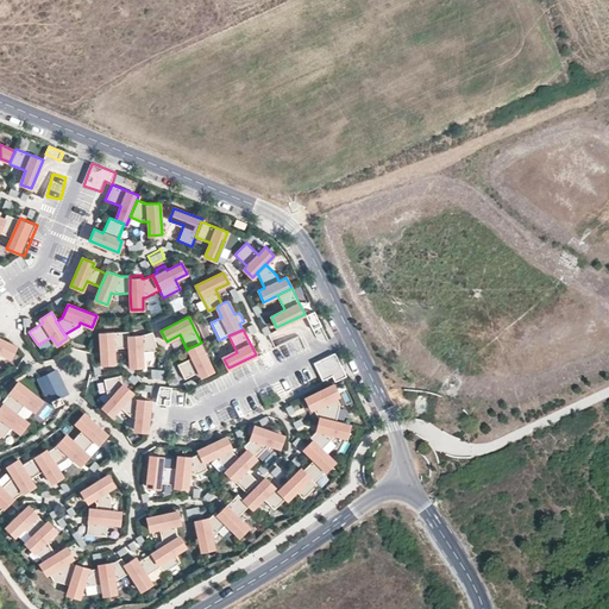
[(114,363),(113,350),(130,349),(129,337),(129,332),(100,333),(101,364),(114,363)]
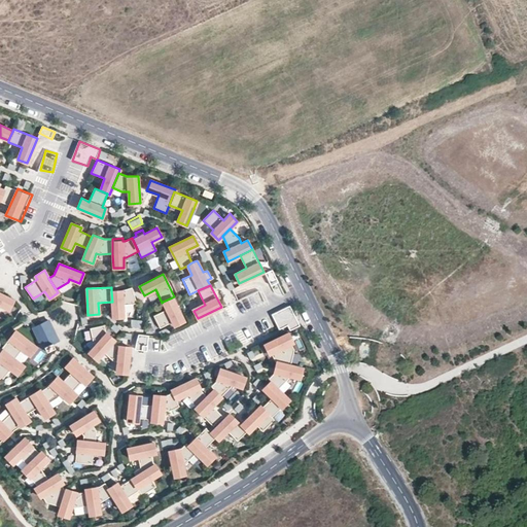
[(136,303),(132,287),(121,290),(111,291),(112,302),(112,317),(124,317),(123,305),(133,304),(136,303)]
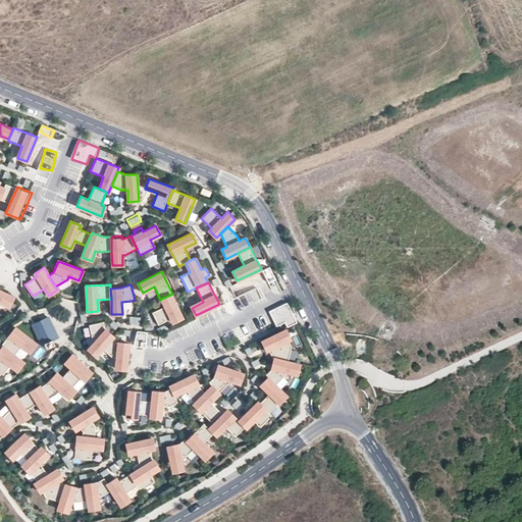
[(12,299),(0,293),(0,306),(8,310),(12,299)]
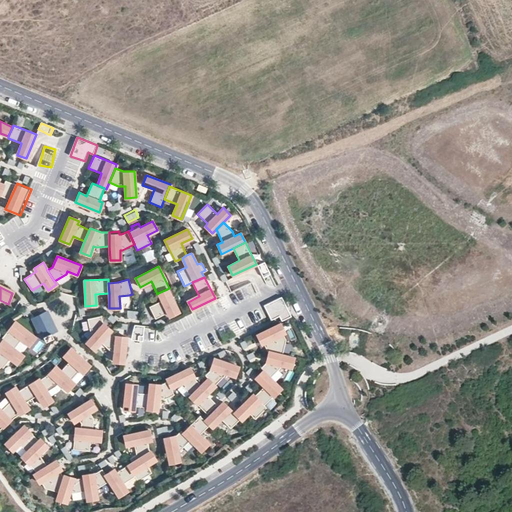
[(178,311),(167,289),(158,293),(162,300),(149,306),(155,318),(167,312),(169,316),(178,311)]
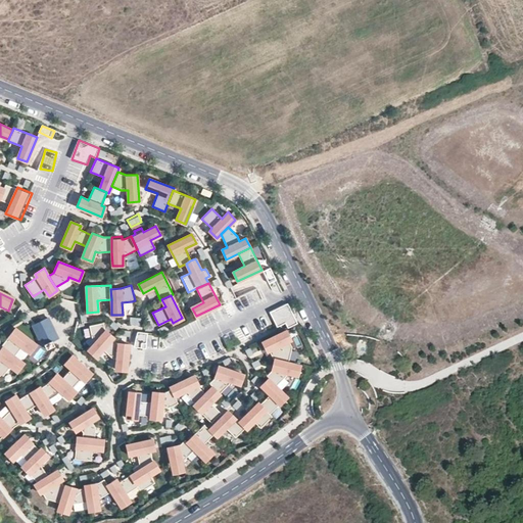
[(293,315),(287,302),(269,312),(275,324),(293,315)]
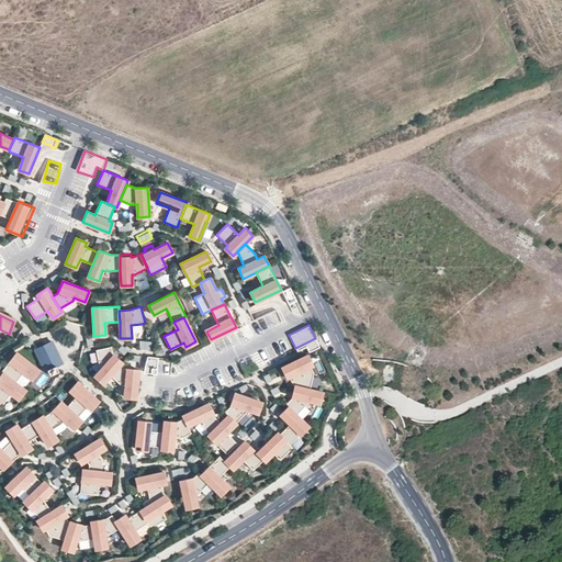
[(138,348),(150,348),(149,338),(138,338),(138,348)]
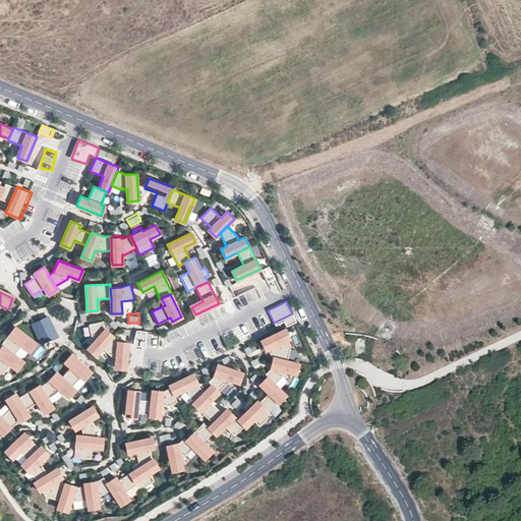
[(113,336),(105,328),(103,322),(89,324),(92,338),(95,341),(88,348),(96,355),(103,348),(111,339),(113,336)]
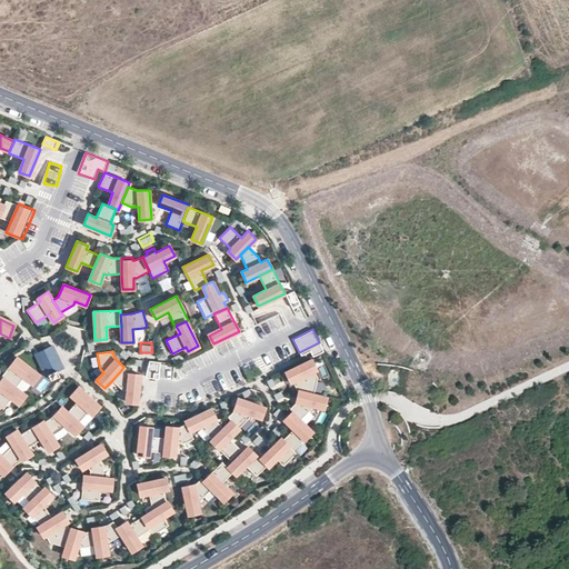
[(157,376),(159,359),(147,358),(145,373),(157,376)]
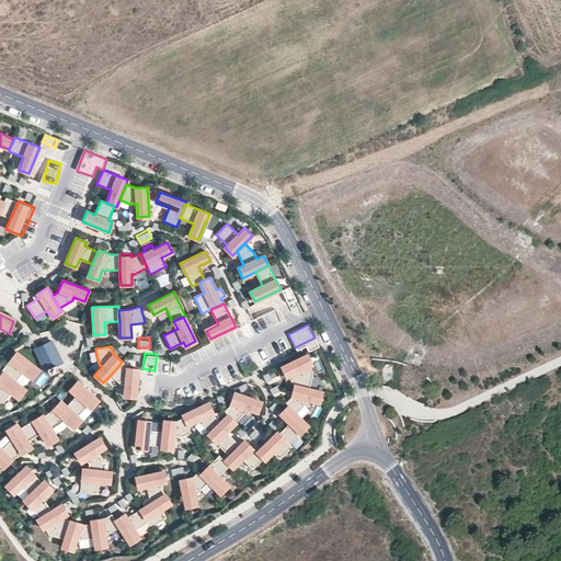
[(310,365),(311,364),(307,354),(282,366),(286,377),(288,376),(310,365)]
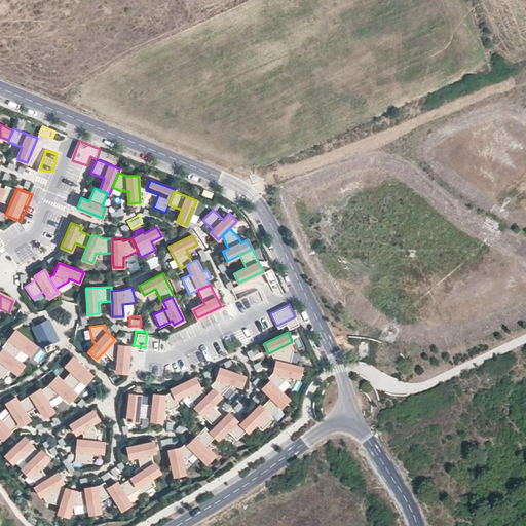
[(36,349),(14,333),(7,342),(8,343),(21,352),(29,359),(36,349)]
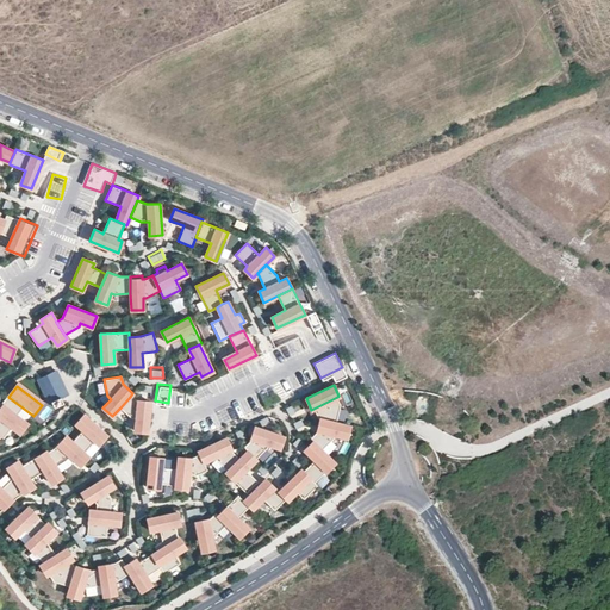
[(147,431),(150,402),(134,399),(130,397),(120,408),(131,417),(136,418),(135,430),(147,431)]
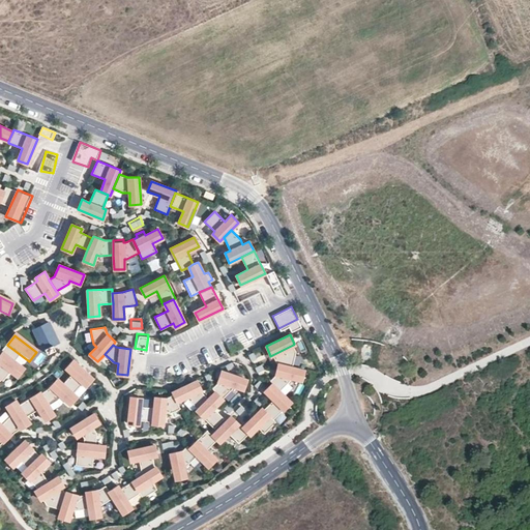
[(292,366),(296,352),(293,345),(272,355),(276,363),(292,366)]
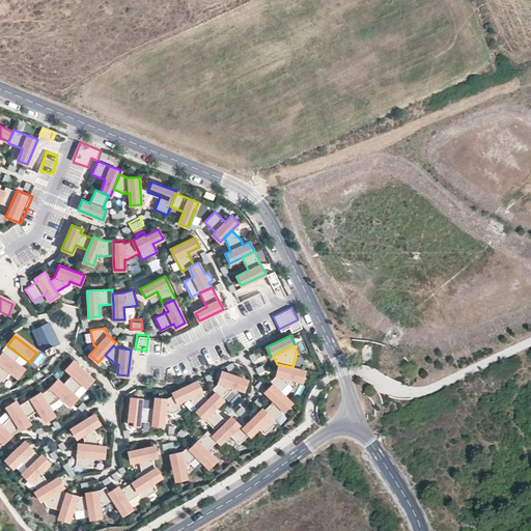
[(21,356),(8,346),(1,356),(15,365),(21,356)]
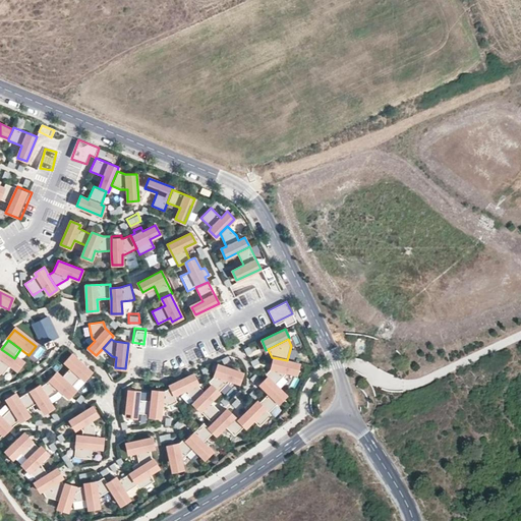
[(14,358),(1,349),(0,350),(0,361),(10,369),(16,374),(23,365),(14,358)]
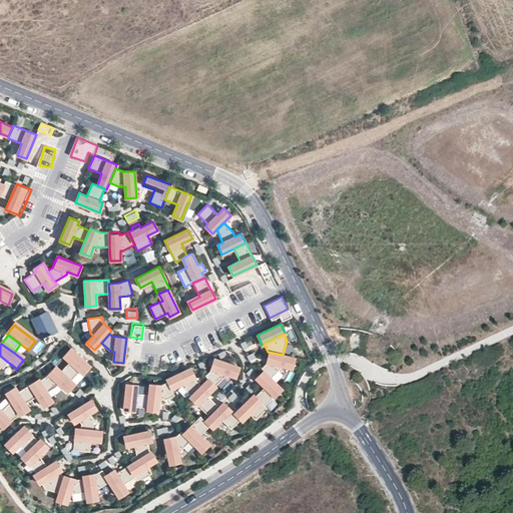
[(89,366),(70,349),(63,357),(69,362),(79,371),(82,374),(89,366)]
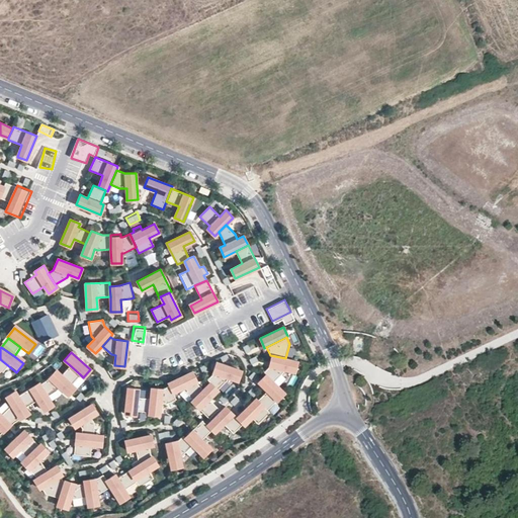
[(297,361),(285,358),(270,355),(267,365),(284,369),(294,371),(297,361)]
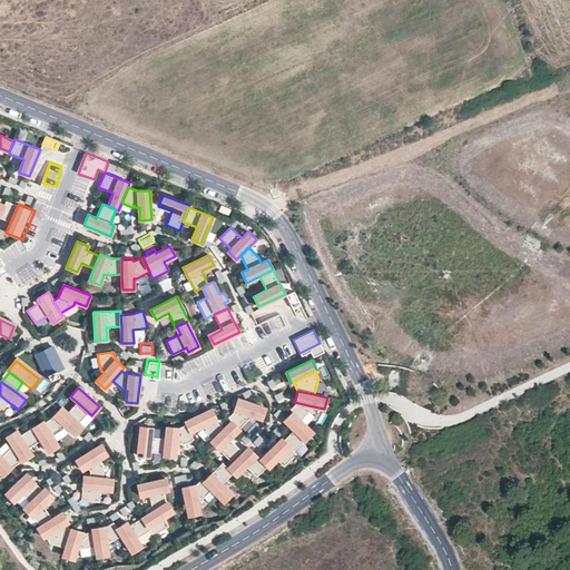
[(0,415),(1,418),(11,404),(0,395),(0,415)]
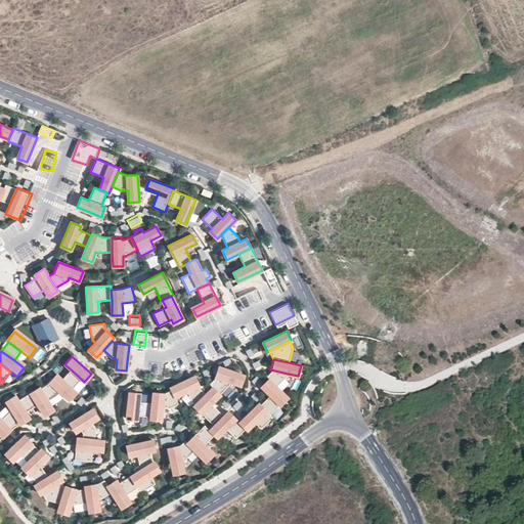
[(241,385),(244,375),(219,366),(215,379),(210,384),(213,387),(219,393),(228,384),(229,382),(241,385)]
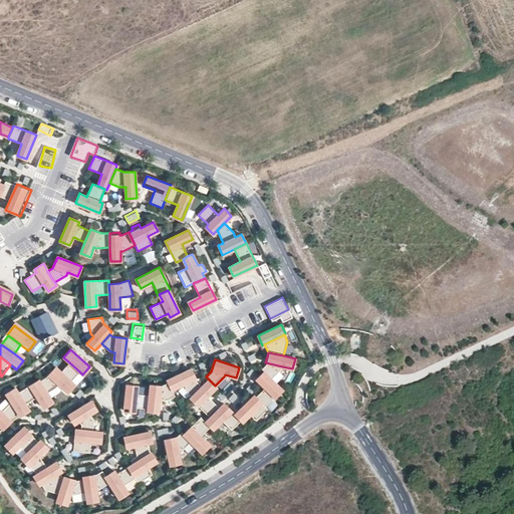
[(79,371),(69,362),(61,372),(70,380),(79,371)]
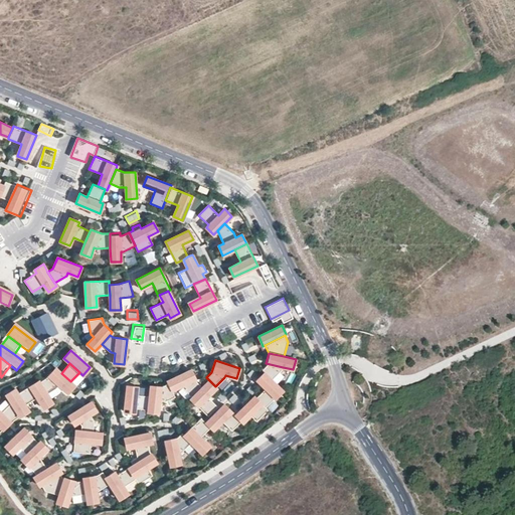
[(282,371),(283,367),(266,363),(265,367),(262,370),(271,379),(273,380),(282,371)]
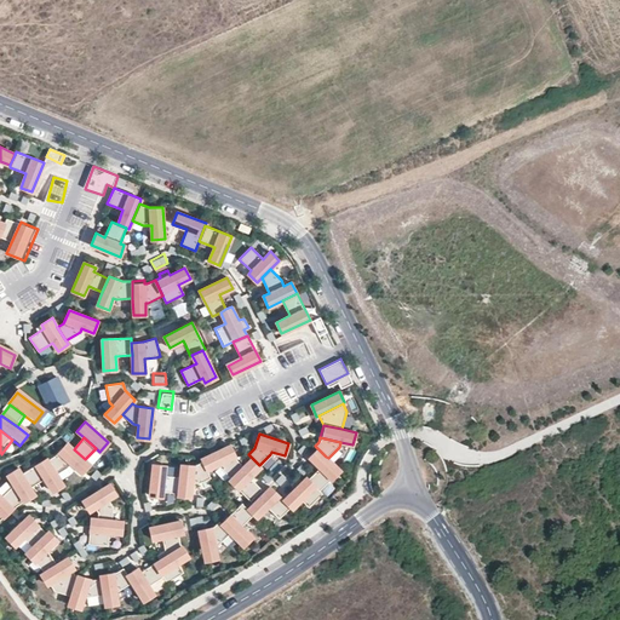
[(74,449),(67,443),(58,452),(70,464),(81,472),(90,464),(85,459),(74,449)]
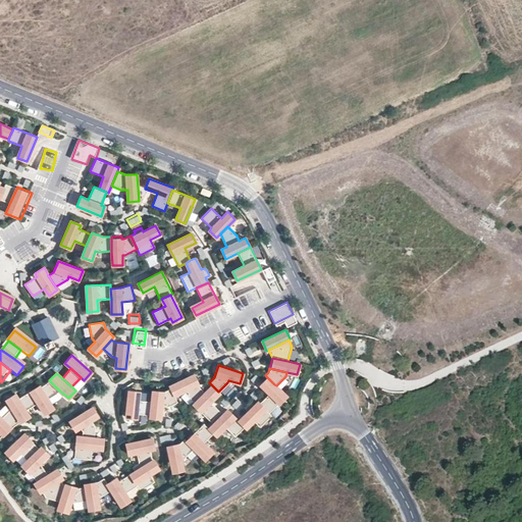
[(199,387),(194,374),(169,385),(170,388),(174,396),(184,392),(186,394),(194,403),(205,393),(199,387)]
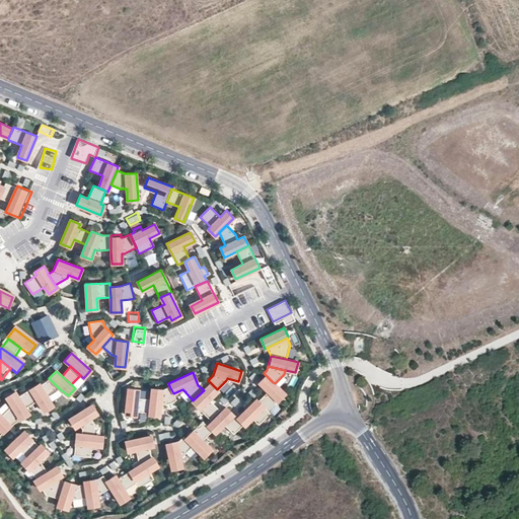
[(59,388),(49,378),(45,382),(41,385),(48,397),(56,392),(59,388)]
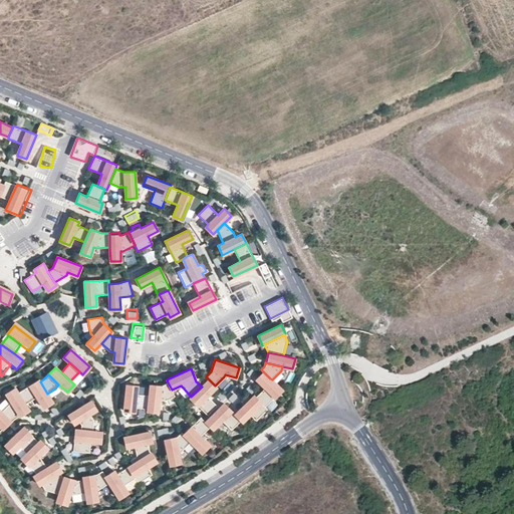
[(265,407),(282,390),(272,379),(270,378),(261,388),(259,386),(255,390),(252,387),(249,390),(265,407)]
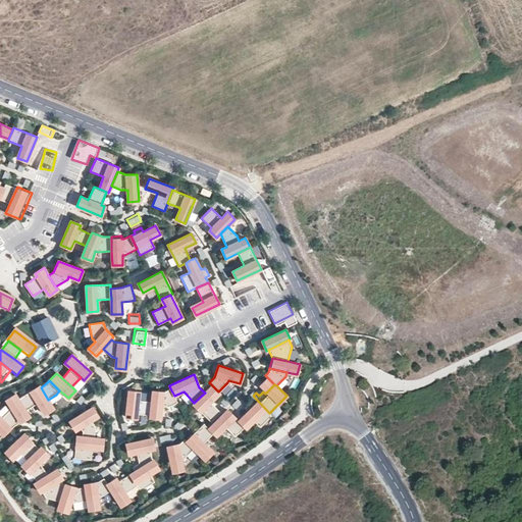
[(210,402),(219,393),(218,392),(212,385),(205,393),(194,403),(193,405),(210,422),(220,412),(210,402)]
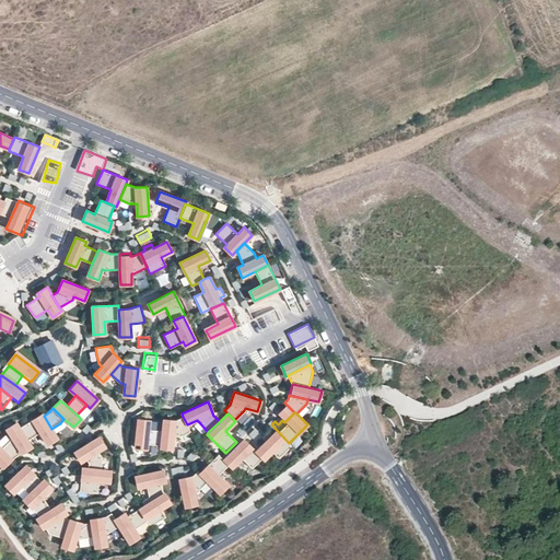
[(44,416),(43,415),(33,420),(41,432),(47,444),(57,438),(51,429),(44,416)]
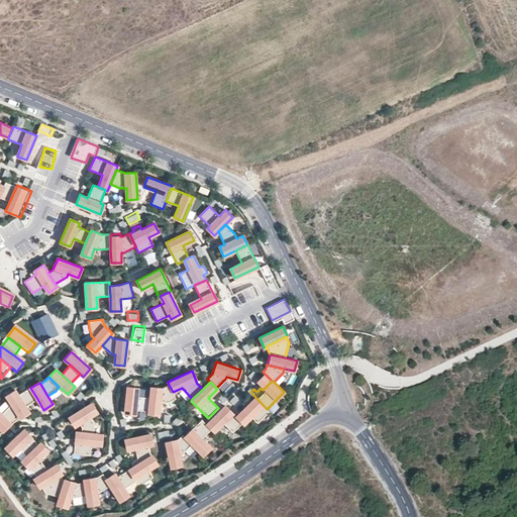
[(176,399),(173,392),(169,385),(162,388),(151,387),(149,398),(148,411),(148,413),(159,414),(160,402),(168,403),(176,399)]
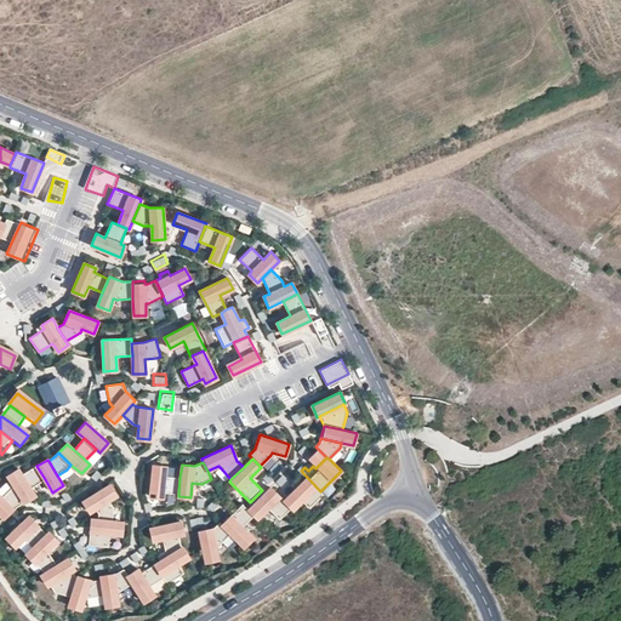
[(178,494),(180,478),(164,476),(165,466),(153,465),(149,496),(163,497),(163,491),(178,494)]
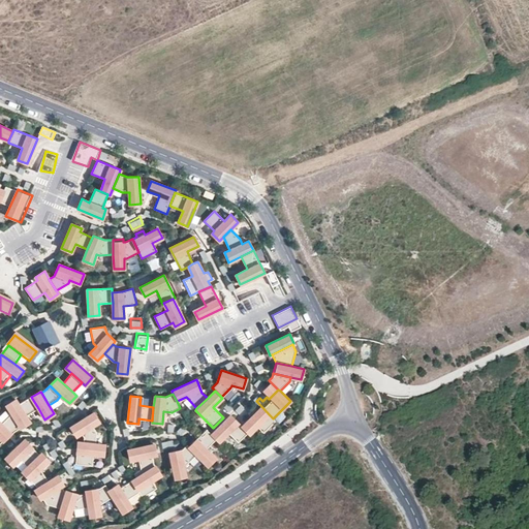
[(26,415),(38,408),(31,397),(19,405),(26,415)]
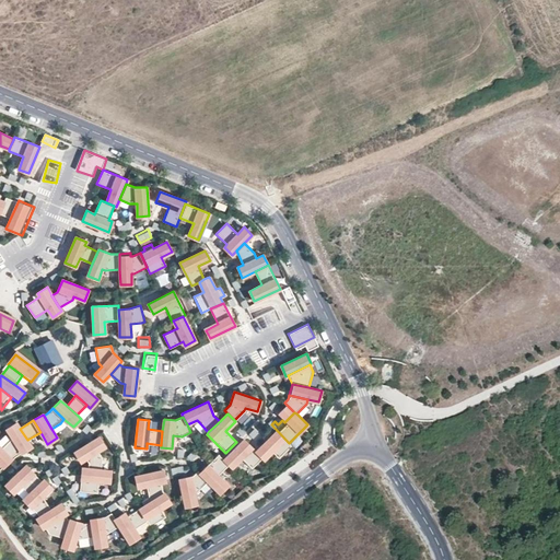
[(20,429),(16,422),(7,429),(12,439),(22,453),(31,446),(27,440),(20,429)]
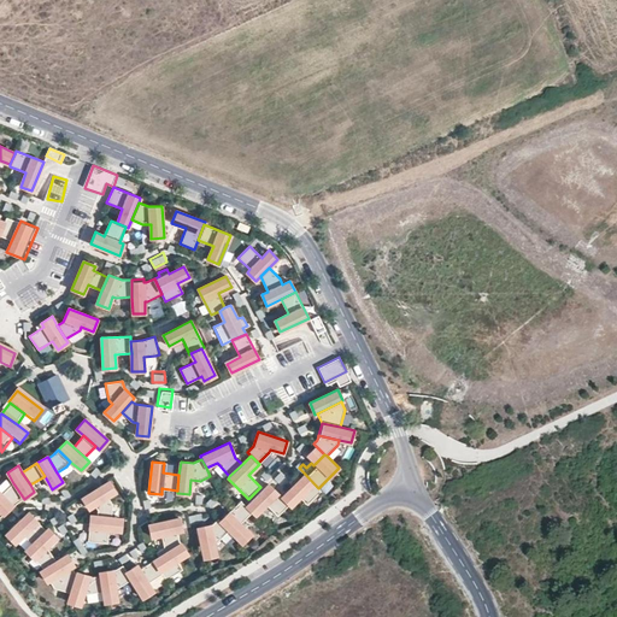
[(318,488),(299,468),(295,471),(299,475),(286,488),(275,479),(246,506),(252,512),(256,515),(266,505),(277,516),(289,505),(291,506),(300,498),(307,505),(321,491),(318,488)]
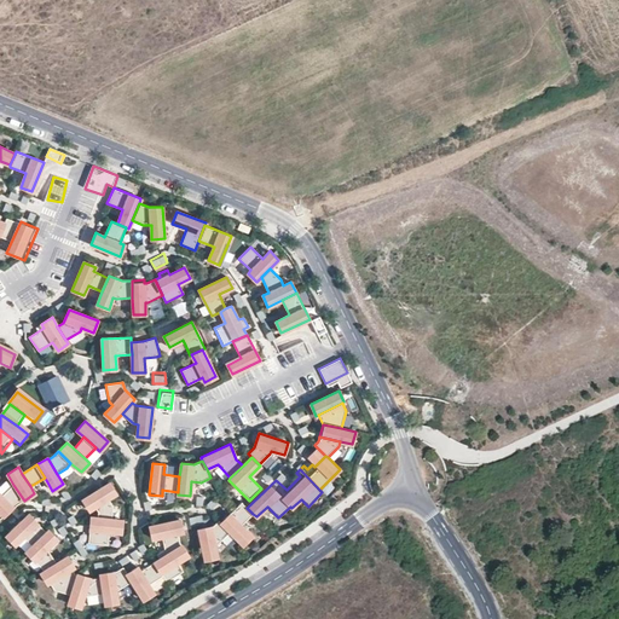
[(113,505),(108,498),(116,493),(109,482),(82,499),(90,510),(94,507),(98,512),(98,518),(111,519),(113,505)]
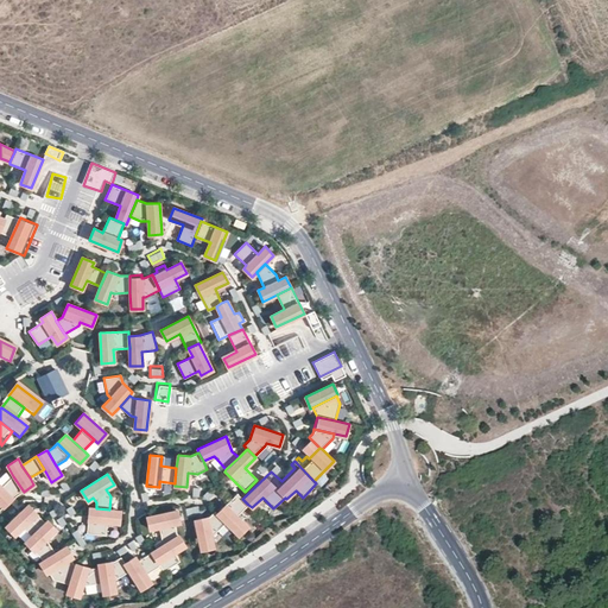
[(24,492),(13,476),(0,483),(0,485),(12,498),(13,499),(24,492)]
